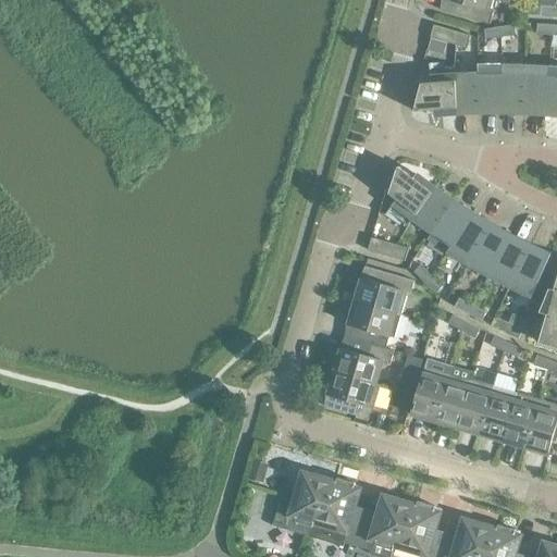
[(494,0),(444,0),(441,10),(491,24),(494,11),(491,11),(494,0)]
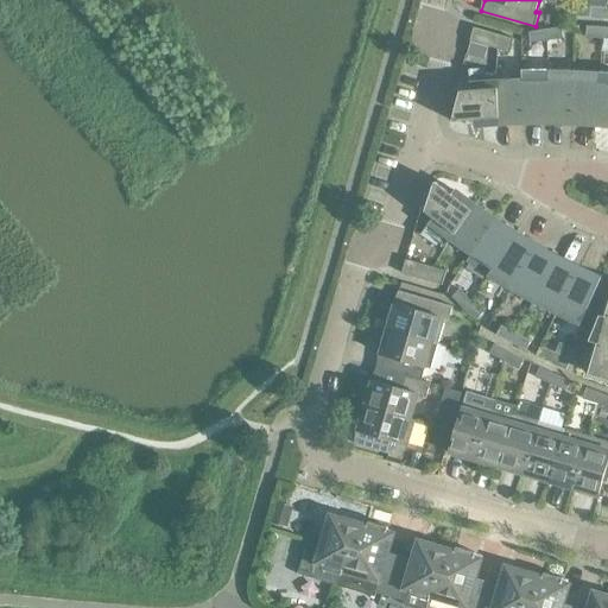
[(607,19),(607,8),(591,7),(590,18),(607,19)]
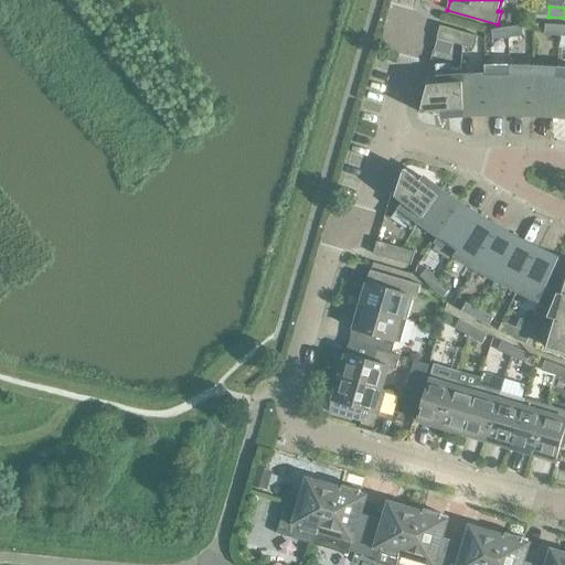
[(561,35),(561,25),(545,24),(545,34),(561,35)]
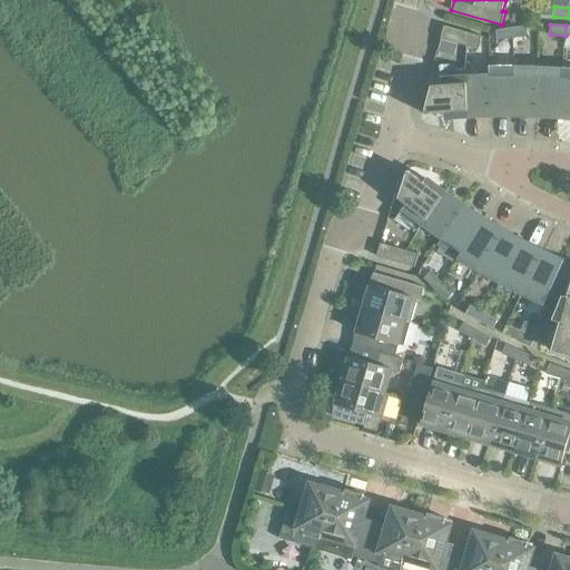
[(467,47),(470,33),(444,26),(441,39),(467,47)]
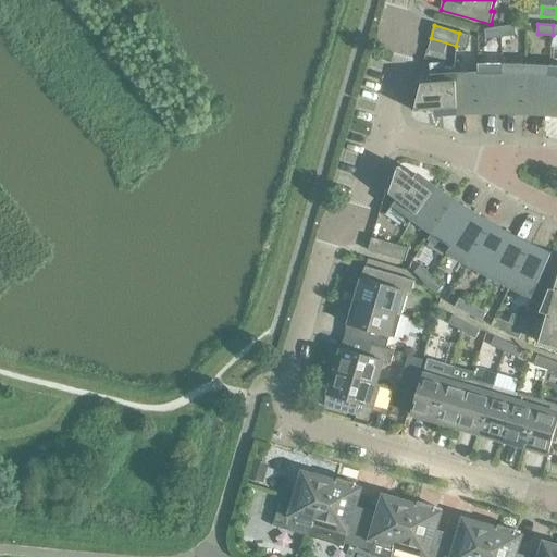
[(515,25),(499,27),(502,37),(517,35),(515,25)]
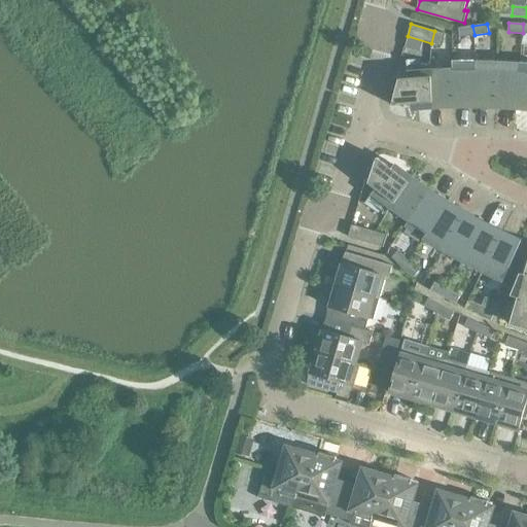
[(475,35),(472,26),(458,28),(460,38),(475,35)]
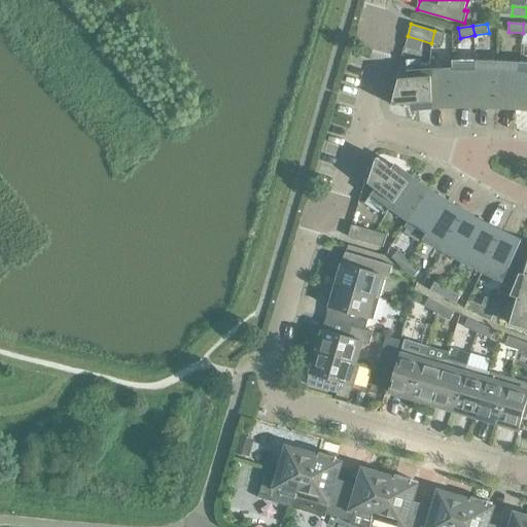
[(446,34),(434,31),(431,43),(443,46),(446,34)]
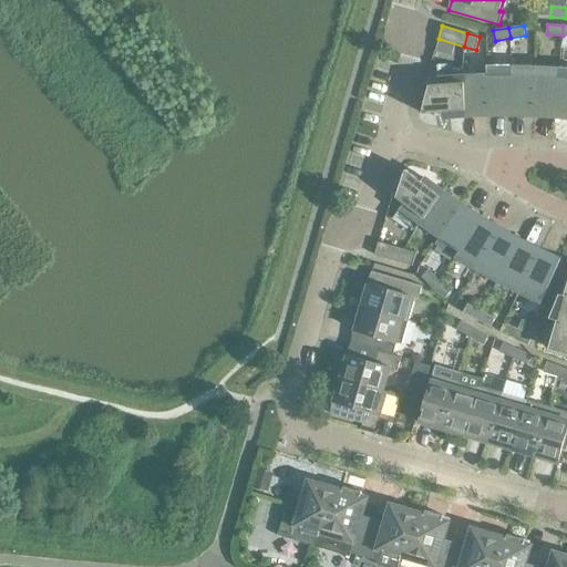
[(466,116),(464,75),(464,68),(440,70),(440,65),(437,65),(440,84),(430,85),(423,113),(423,114),(442,112),(443,117),(466,116)]
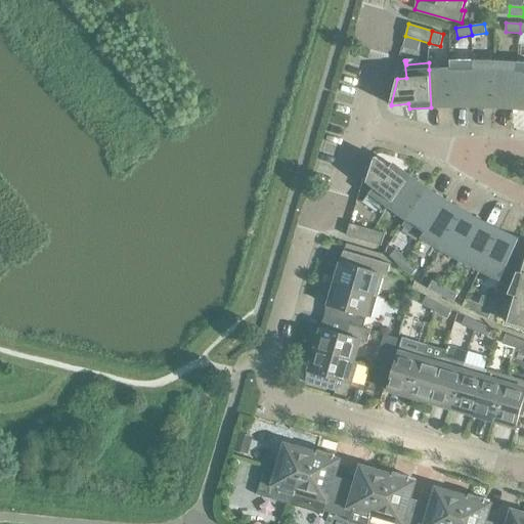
[(472,106),(473,61),(450,61),(450,69),(451,106),(472,106)]
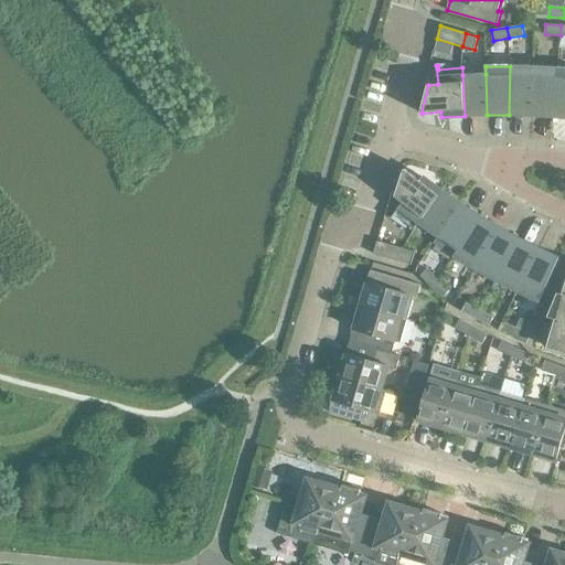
[(532,116),(534,66),(510,66),(509,115),(532,116)]
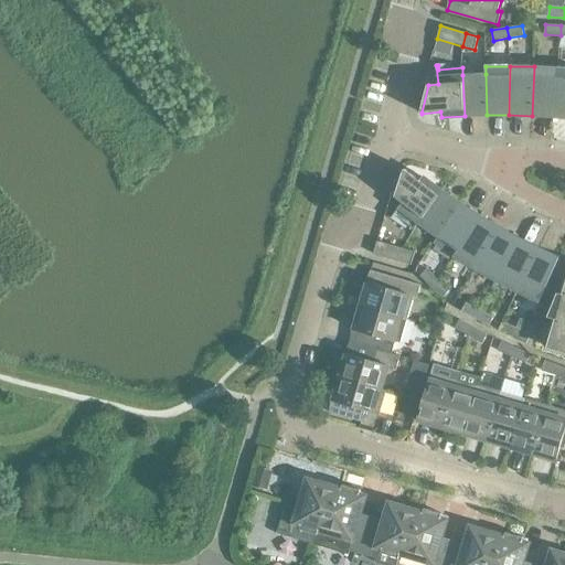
[(554,117),(558,68),(534,66),(532,116),(554,117)]
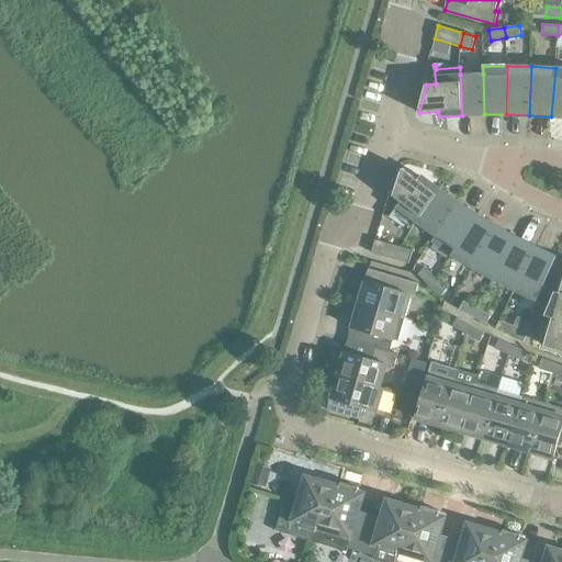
[(561,116),(561,68),(555,68),(551,116),(561,116)]
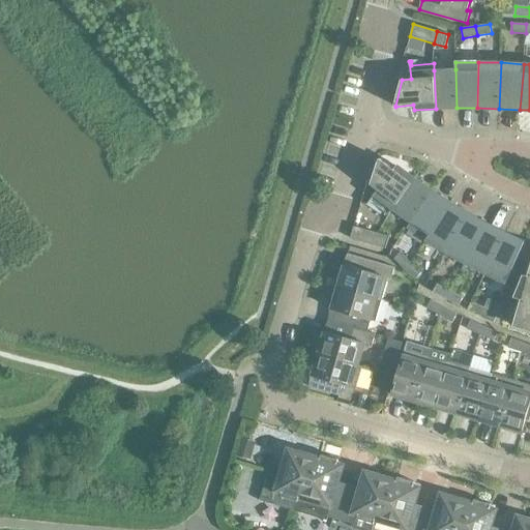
[(457,108),(455,69),(434,70),(436,109),(457,108)]
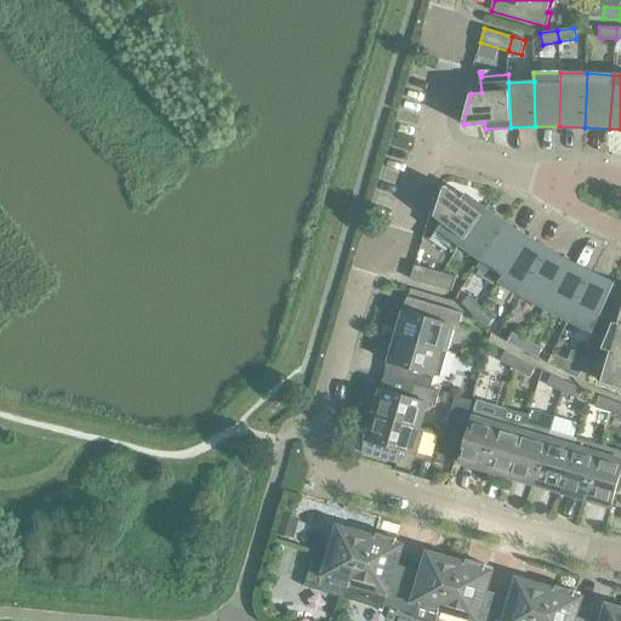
[(461,246),(486,210),(486,209),(466,194),(462,199),(446,186),(445,187),(436,216),(444,223),(431,240),(432,240),(434,237),(456,254),(461,246)]
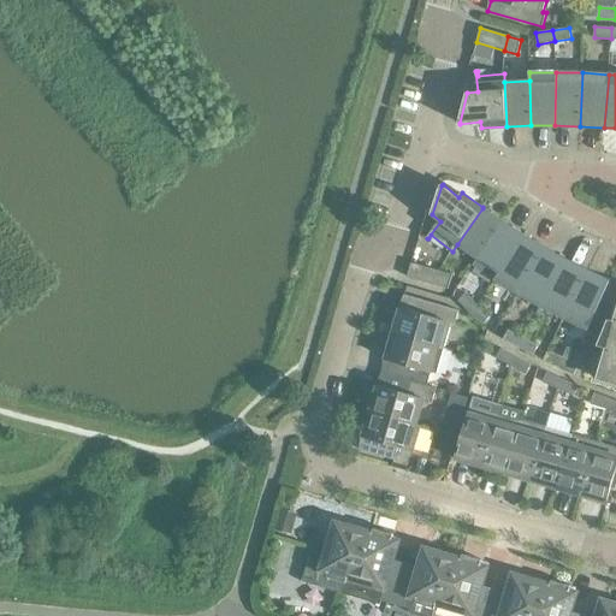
[(478,259),(503,221),(483,207),(483,208),(457,244),(478,259)]
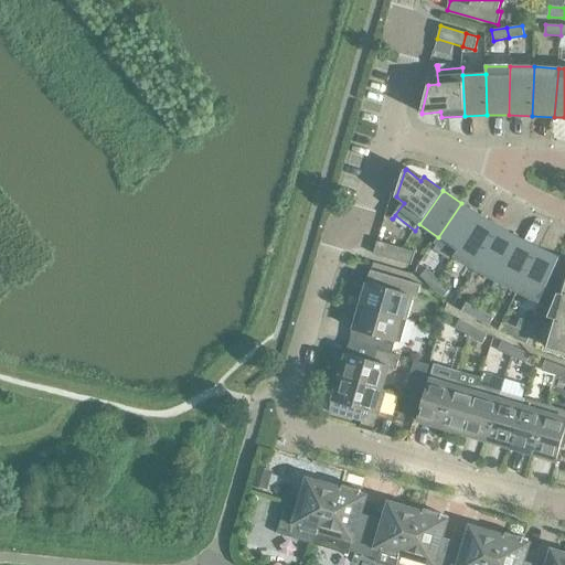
[(458,249),(480,215),(461,203),(438,237),(458,249)]
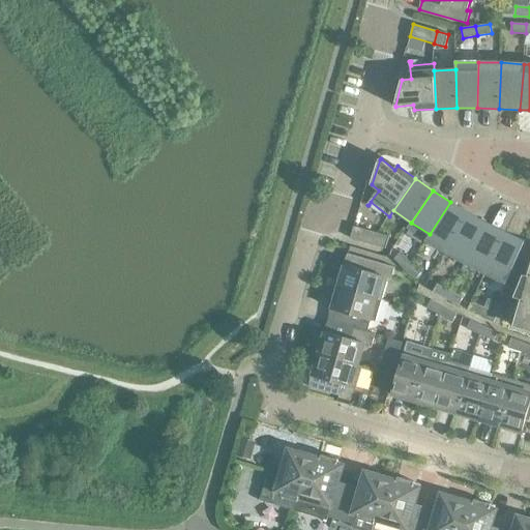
[(444,252),(465,218),(468,213),(450,202),(430,234),(425,241),(444,252)]
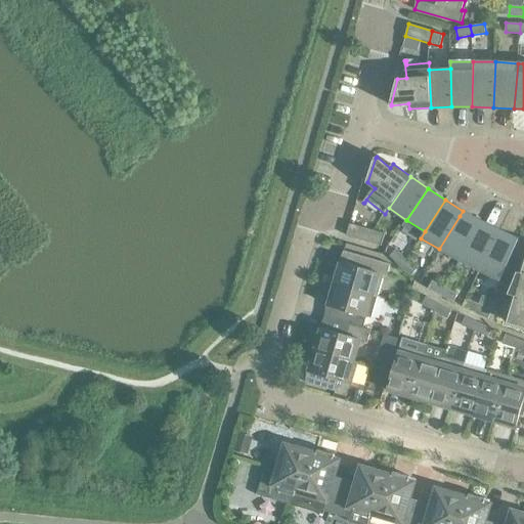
[(460,261),(481,221),(463,211),(460,216),(439,249),(460,261)]
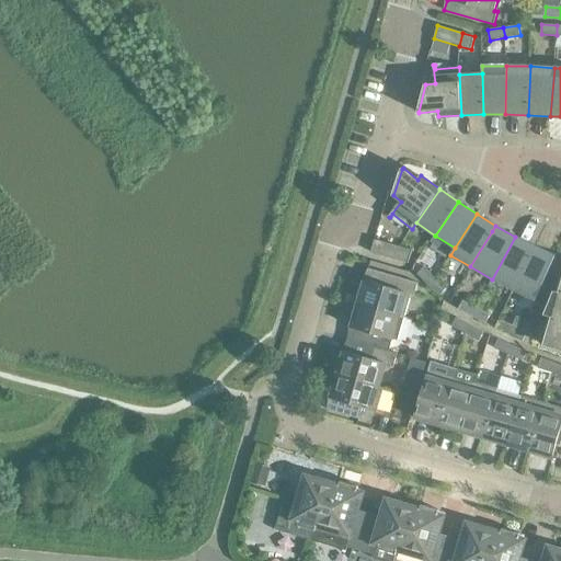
[(514,290),(533,252),(535,247),(515,237),(492,279),(514,290)]
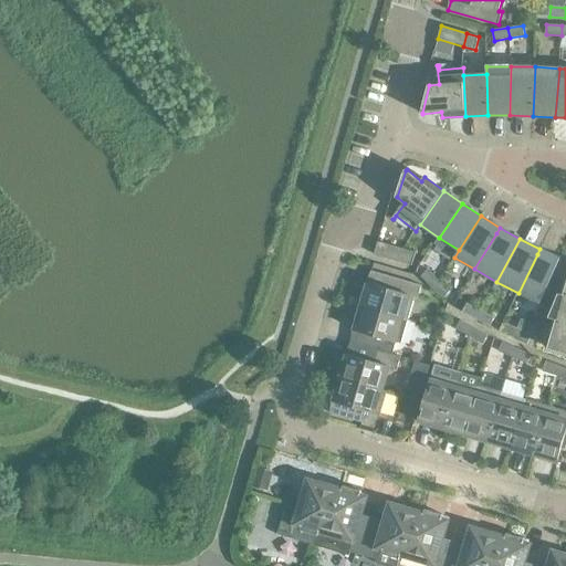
[(400,262),(404,249),(378,242),(375,254),(400,262)]
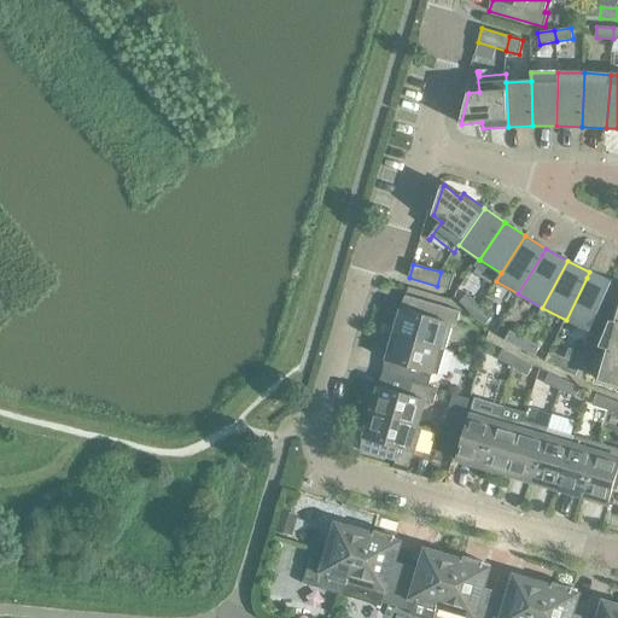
[(454,275),(441,272),(437,286),(450,290),(454,275)]
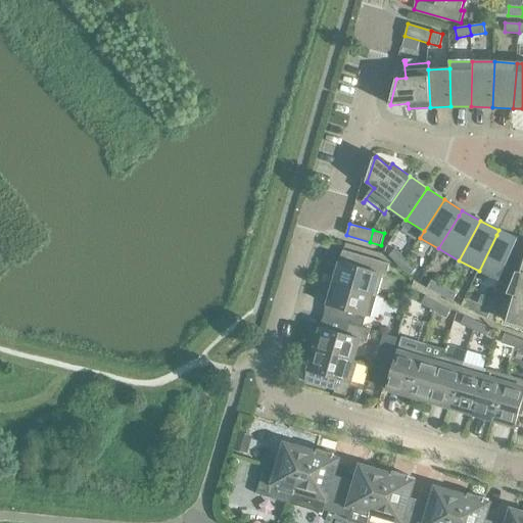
[(500,280),(518,239),(498,230),(496,235),(479,271),(500,280)]
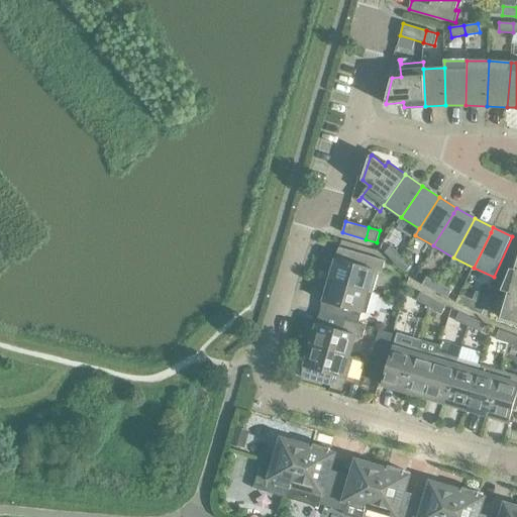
[(385,252),(395,263),(401,256),(391,246),(385,252)]
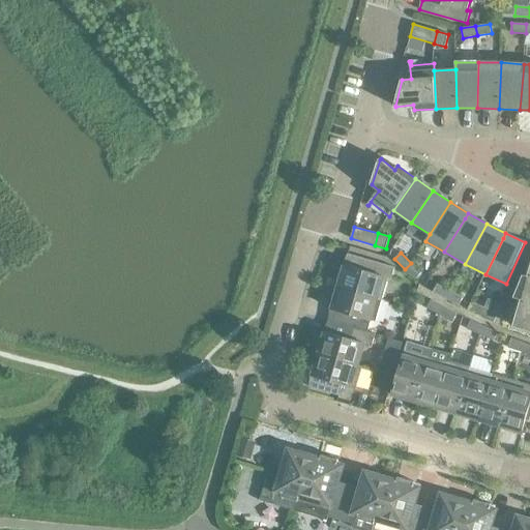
[(341,271),(334,286),(378,298),(382,300),(388,280),(391,280),(395,267),(349,254),(343,272),(341,271)]
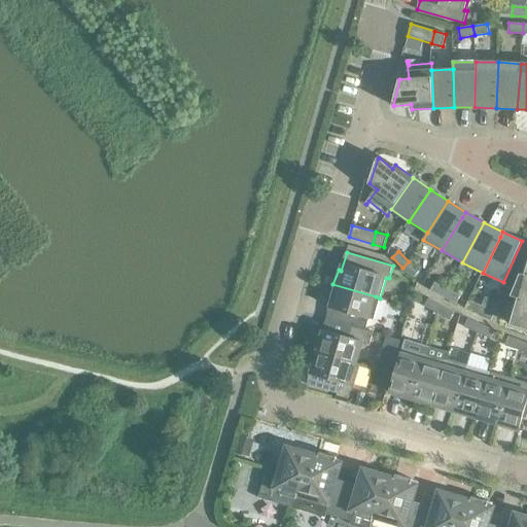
[(419,272),(409,261),(402,268),(413,278),(419,272)]
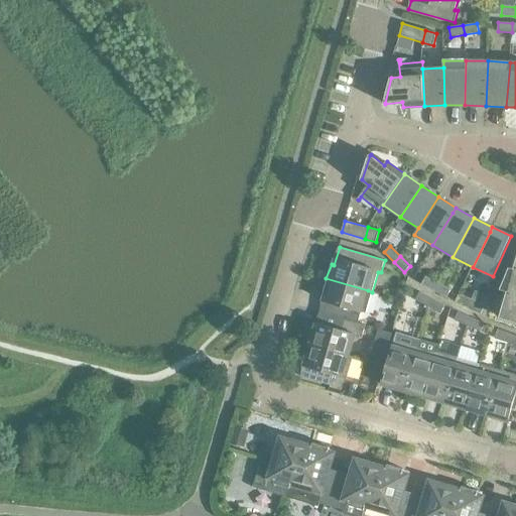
[(515,321),(515,263),(514,269),(510,268),(501,289),(508,291),(500,317),(515,321)]
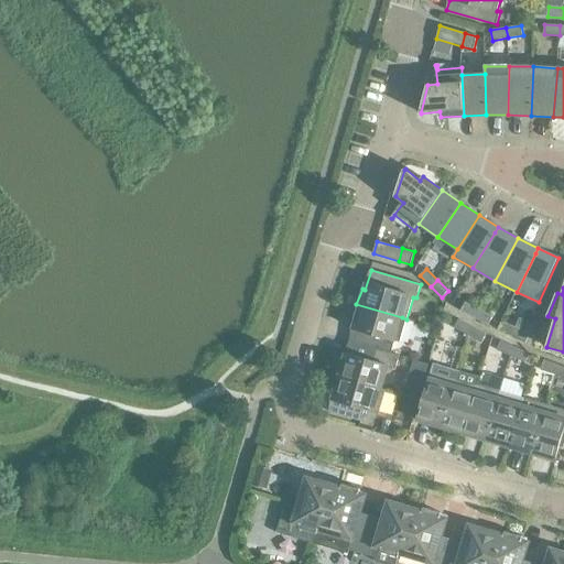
[(475,318),(479,310),(466,302),(461,312),(475,318)]
